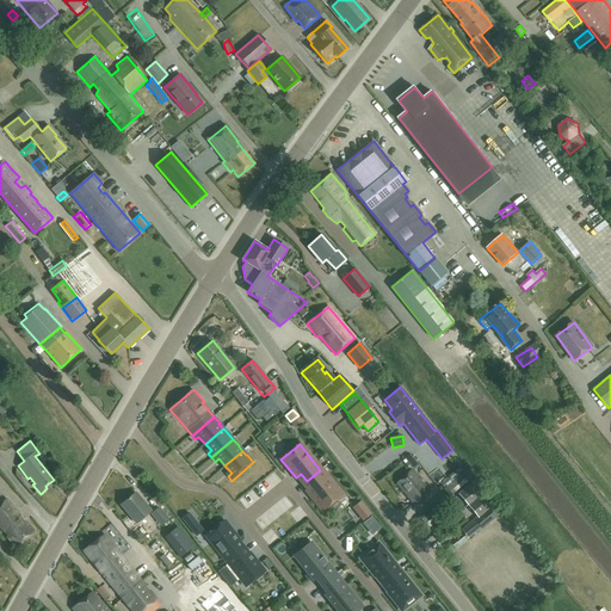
[(412,468),(418,464),(409,454),(405,458),(412,468)]
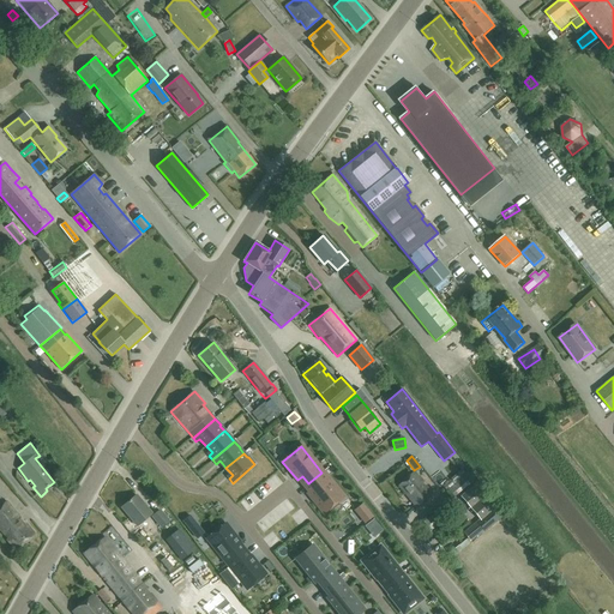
[(455,498),(476,479),(470,471),(467,474),(455,483),(449,489),(455,498)]
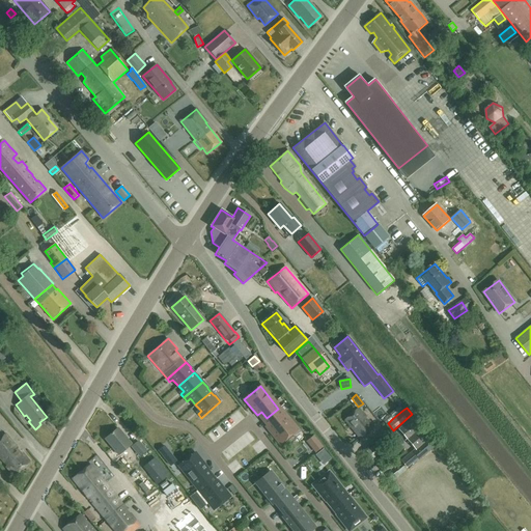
[(278,409),(267,418),(270,423),(266,426),(280,445),(297,431),(278,409)]
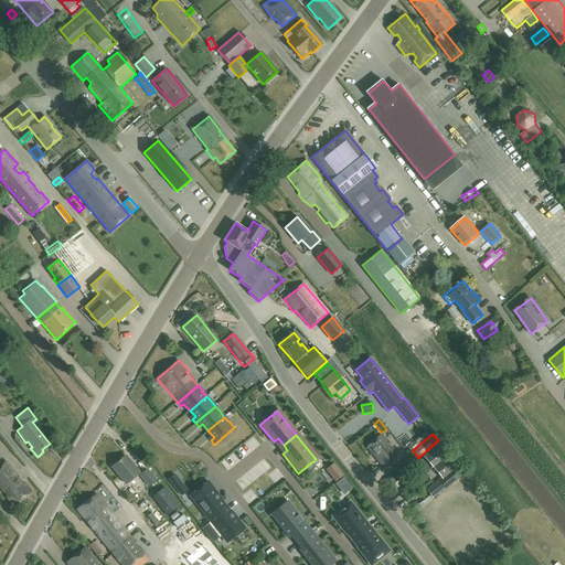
[(385,439),(381,435),(366,447),(382,465),(384,464),(385,466),(397,455),(392,448),(391,449),(387,445),(390,444),(385,439)]
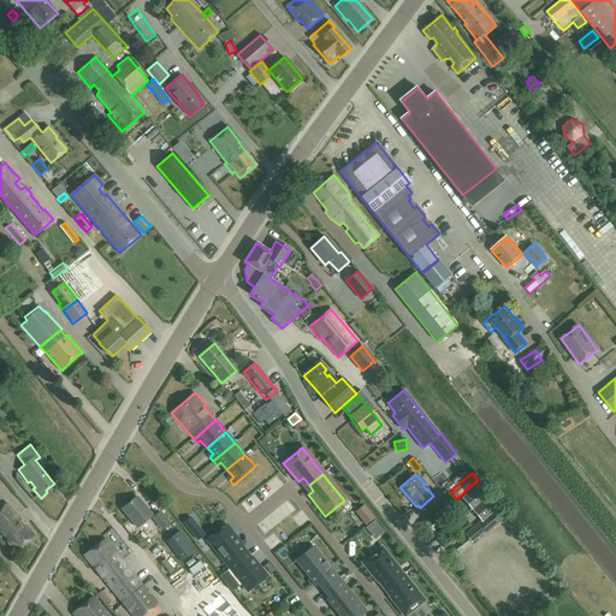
[(478,525),(484,532),(486,533),(504,517),(497,508),(478,486),(463,498),(481,521),(478,525)]
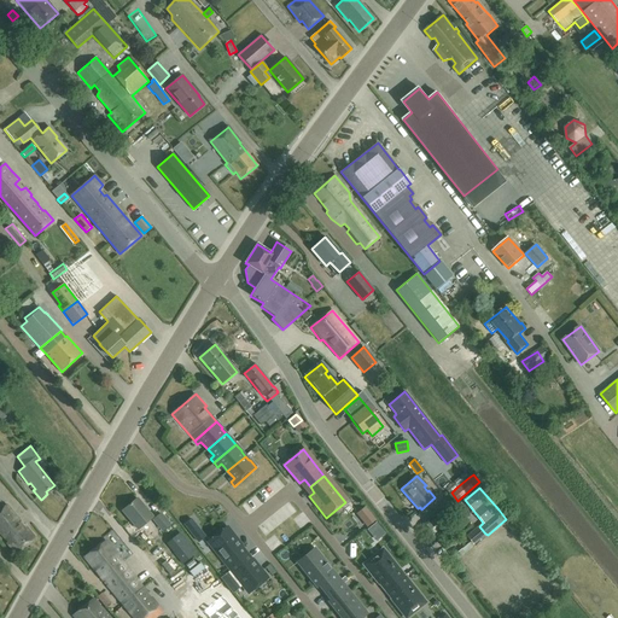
[(138,530),(152,517),(138,499),(122,511),(138,530)]
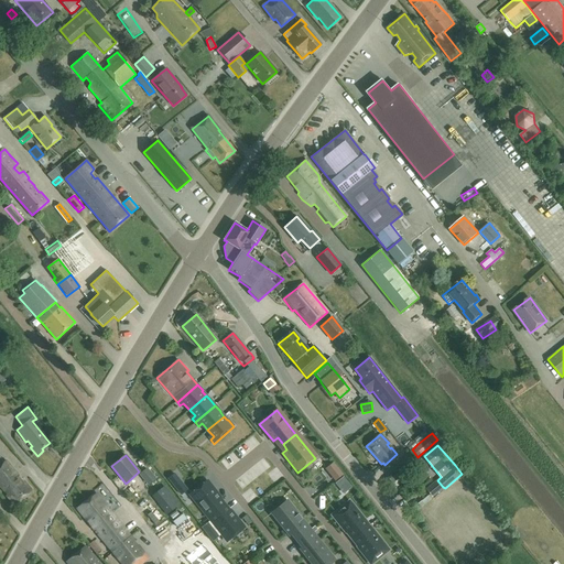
[(23,481),(18,476),(19,476),(7,462),(0,465),(0,486),(7,495),(6,495),(14,506),(32,490),(24,481),(23,481)]
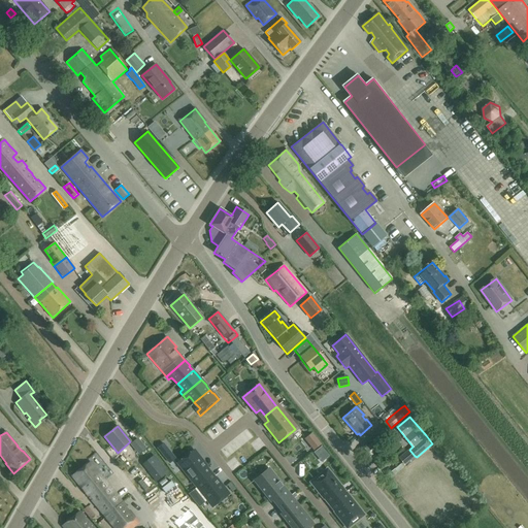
[(305,439),(314,450),(321,444),(311,434),(305,439)]
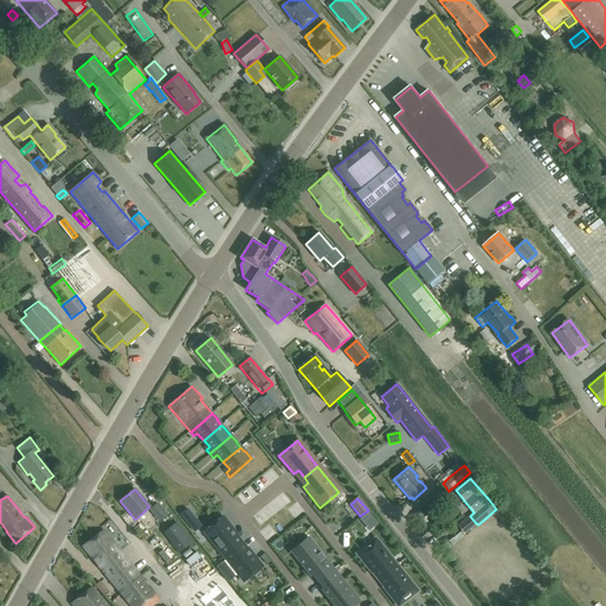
[(159,522),(168,515),(158,502),(149,510),(159,522)]
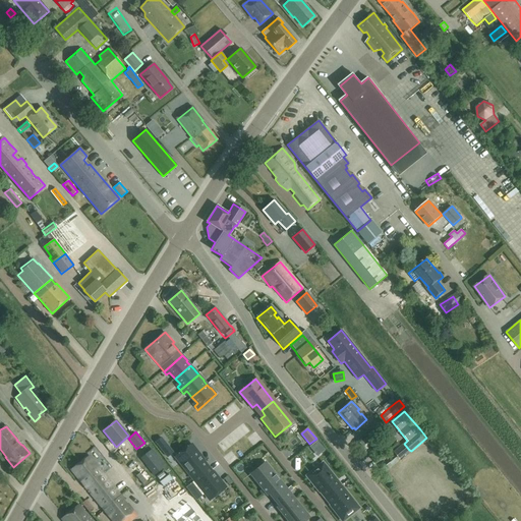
[(161,438),(157,442),(162,448),(166,444),(161,438)]
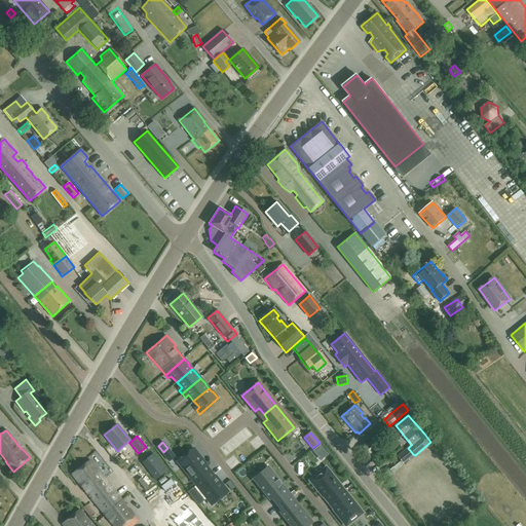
[(369,460),(374,456),(366,445),(360,449),(369,460)]
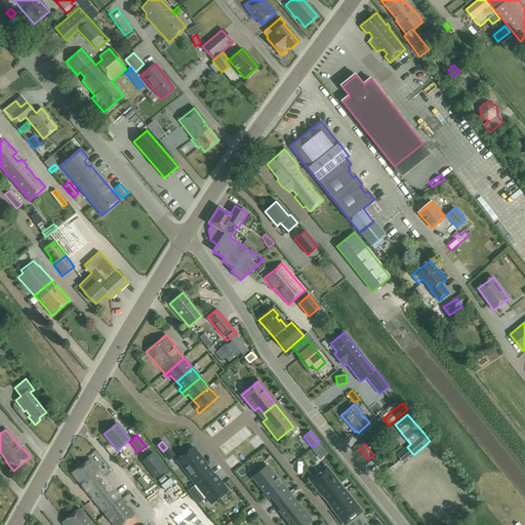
[(402,462),(412,453),(407,447),(397,455),(402,462)]
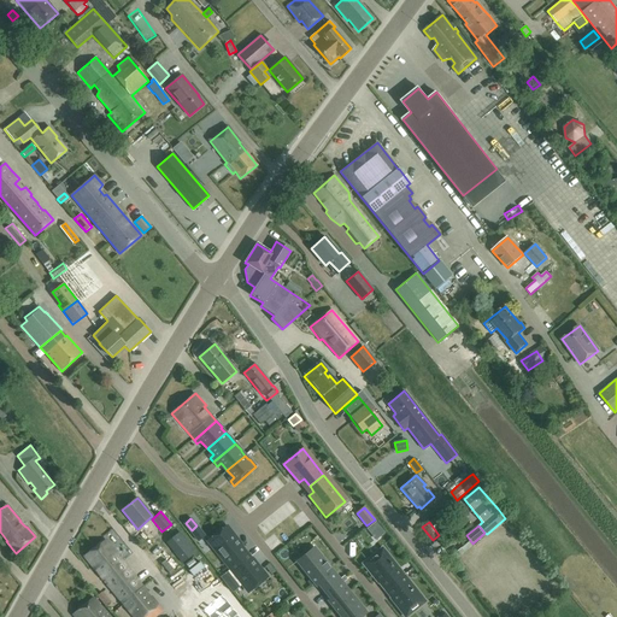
[(228,566),(245,553),(240,547),(241,545),(227,527),(207,541),(228,566)]
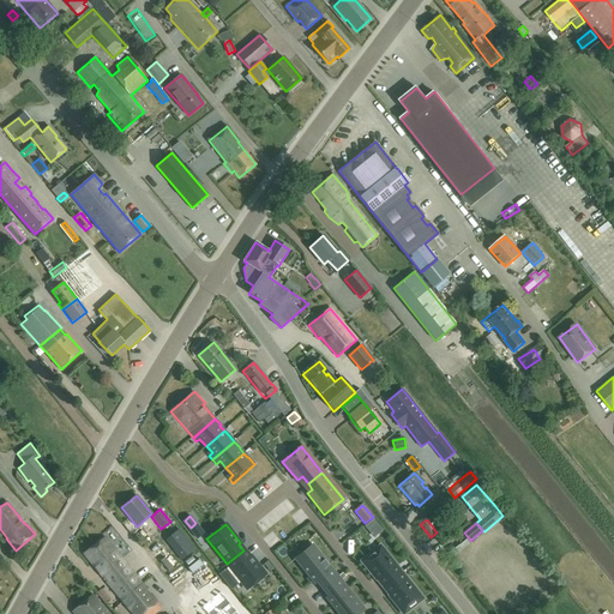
[(200,552),(186,533),(173,543),(187,561),(200,552)]
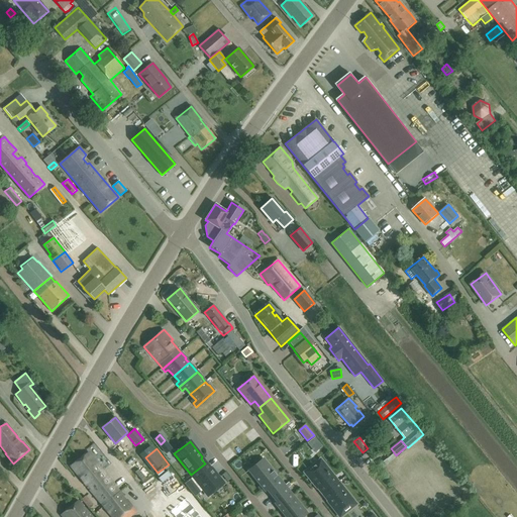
[(88,452),(79,459),(111,499),(120,492),(88,452)]
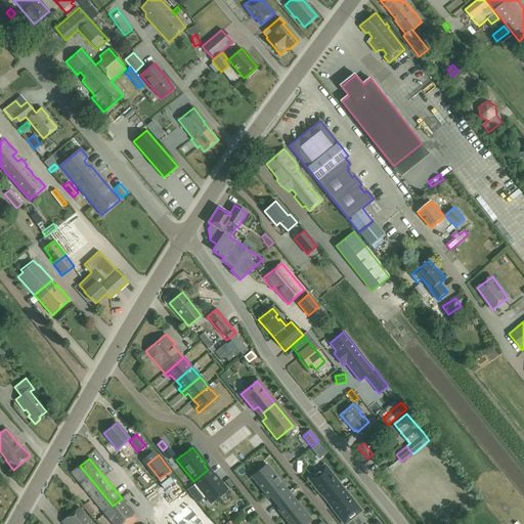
[(289,492),(279,481),(267,465),(252,477),(269,498),(270,497),(272,495),(277,500),(289,492)]
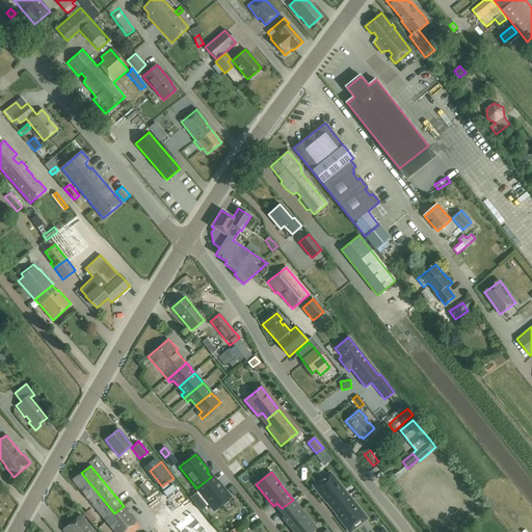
[(114,513),(81,473),(73,480),(106,522),(115,514),(114,513)]
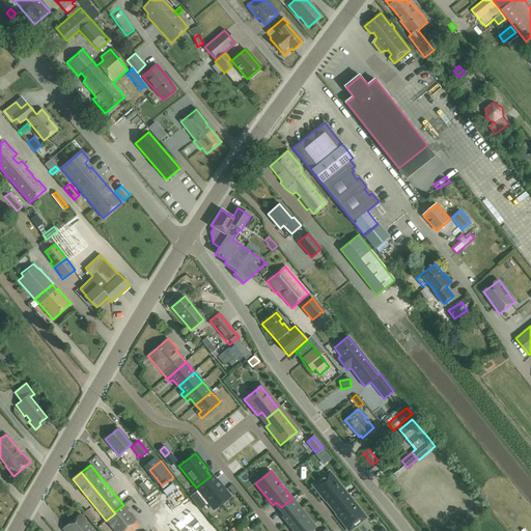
[(335,505),(347,495),(329,472),(313,485),(326,502),(330,498),(335,505)]
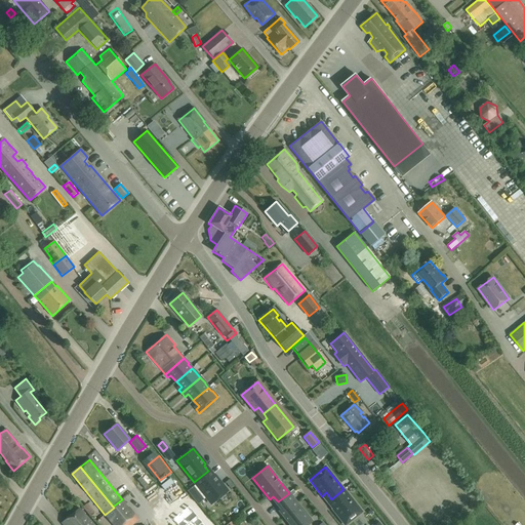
[(388,477),(395,471),(393,468),(385,474),(387,476),(388,477)]
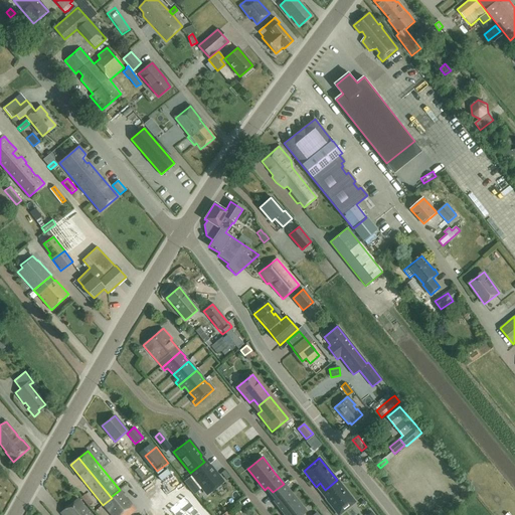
[(209,468),(204,462),(190,473),(207,494),(223,482),(210,466),(209,468)]
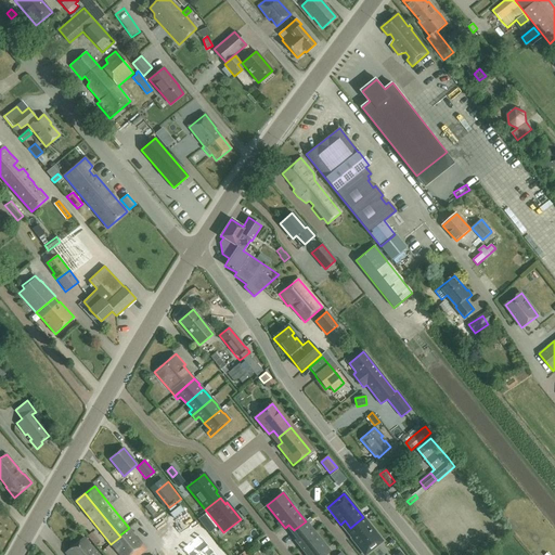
[(363,517),(350,528),(356,534),(351,538),(365,554),(382,541),(363,517)]
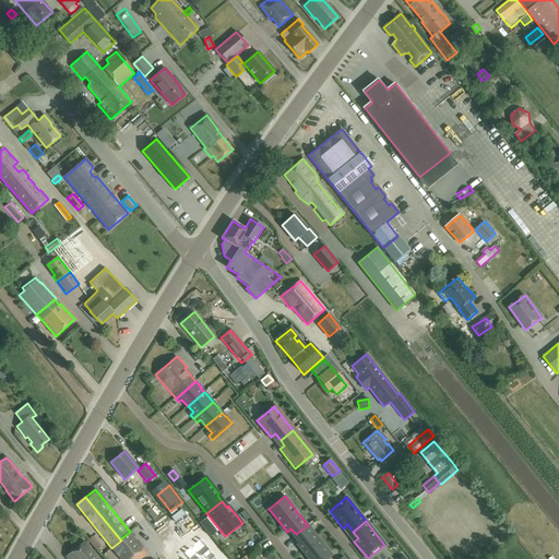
[(323,558),(331,554),(308,525),(296,534),(301,540),(298,543),(297,544),(309,558),(323,558)]
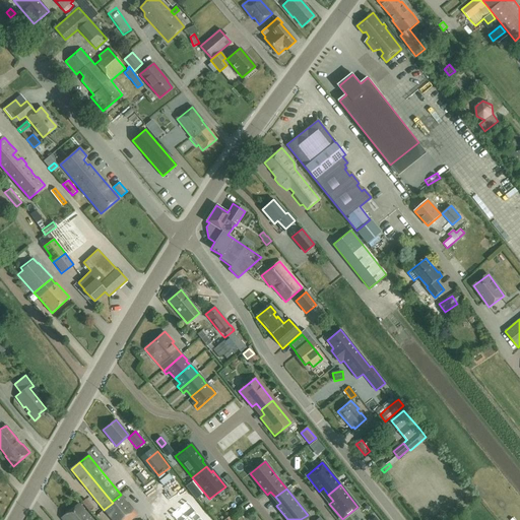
[(113,503),(104,510),(112,519),(130,519),(137,515),(128,503),(125,505),(123,502),(125,500),(121,495),(112,502),(113,503)]
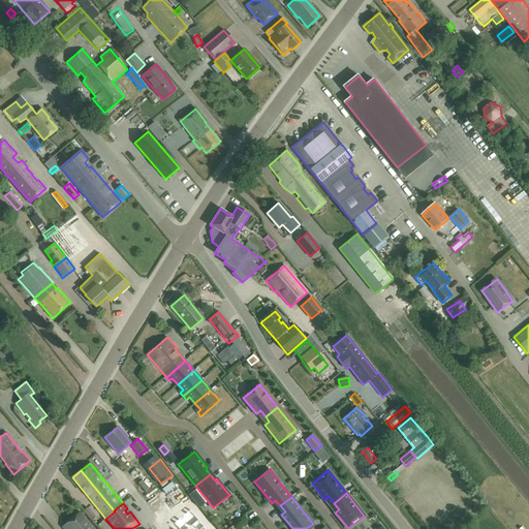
[(206,528),(189,509),(173,523),(178,528),(206,528)]
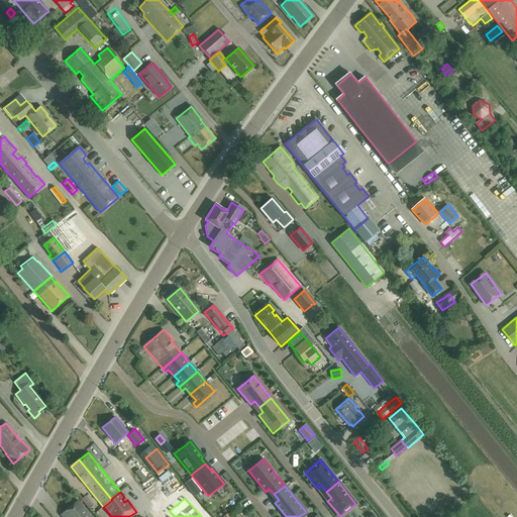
[(91,516),(78,501),(61,515),(63,516),(91,516)]
